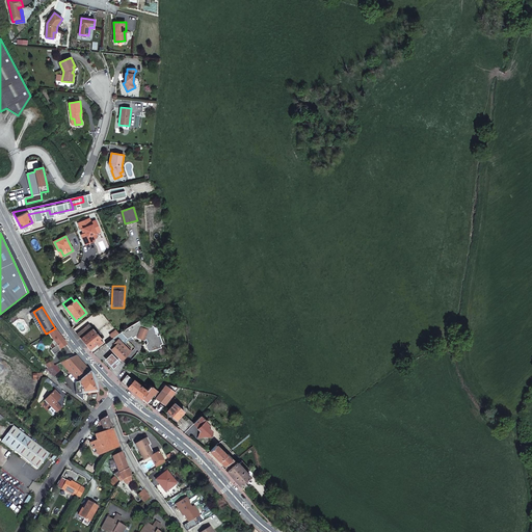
[(30,314),(43,336),(46,334),(33,312),(30,314)]
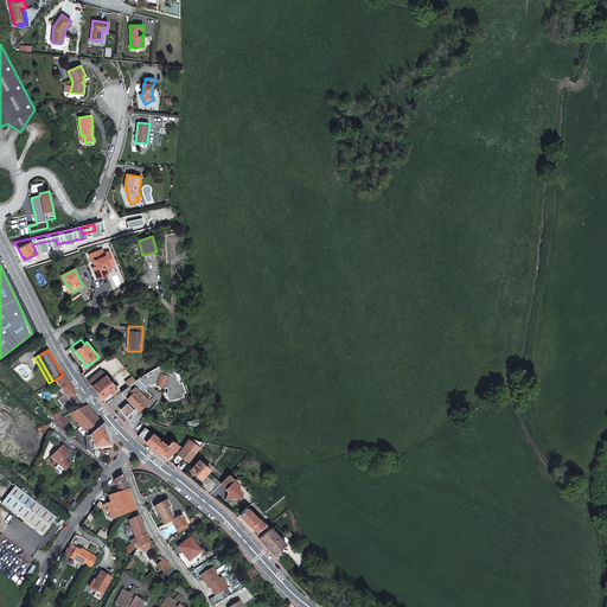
[(138,379),(145,385),(146,385),(147,387),(154,381),(155,384),(166,385),(168,390),(167,393),(168,398),(183,395),(181,391),(184,390),(180,381),(178,382),(177,378),(176,379),(173,371),(158,366),(138,379)]
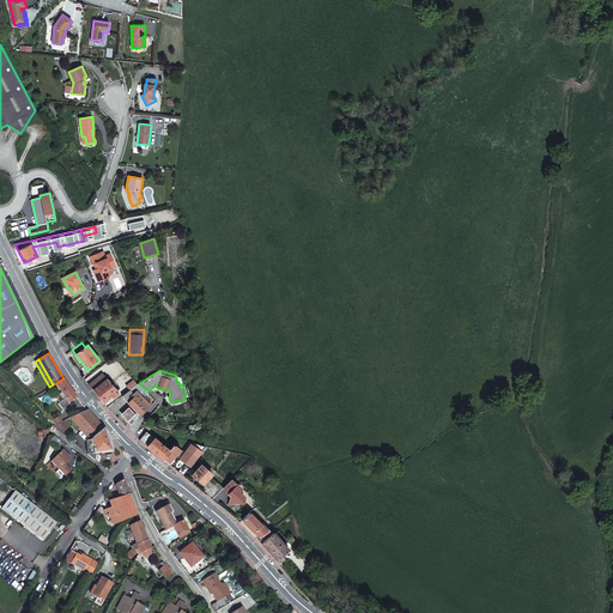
[(114,388),(117,386),(109,375),(105,378),(103,375),(89,386),(93,390),(103,402),(111,396),(113,398),(119,393),(114,388)]
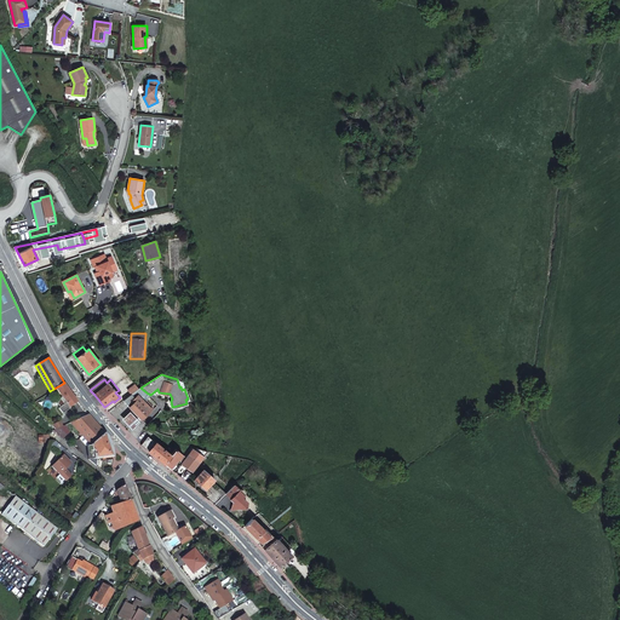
[(64,383),(56,388),(67,402),(70,407),(78,402),(65,386),(64,383)]
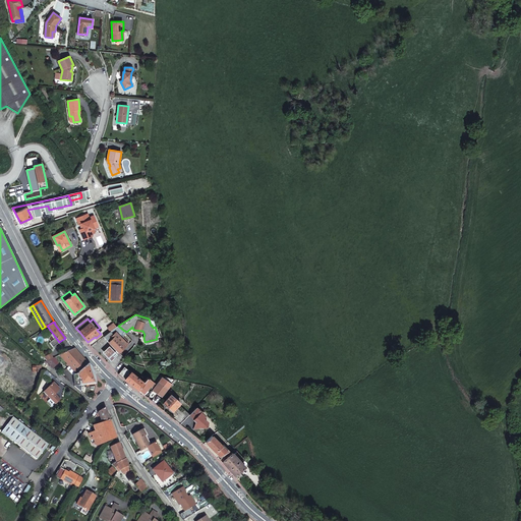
[(110,332),(104,337),(119,353),(128,344),(122,338),(123,336),(122,335),(124,332),(124,331),(118,326),(116,327),(110,332)]
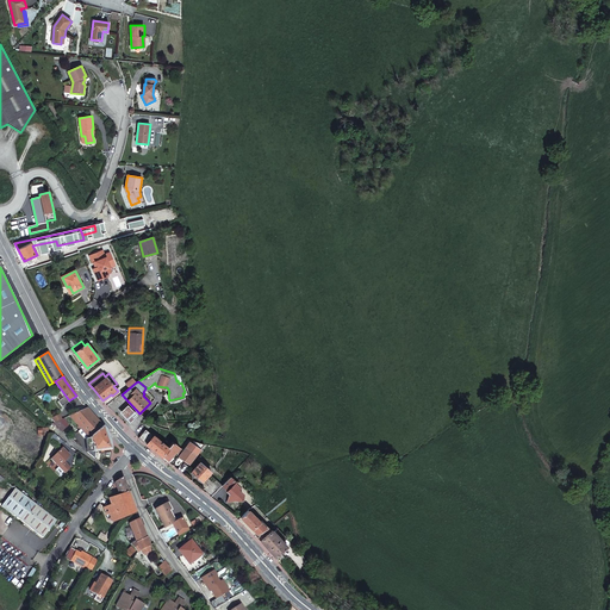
[(69,400),(66,396),(58,402),(62,406),(70,400),(69,400)]
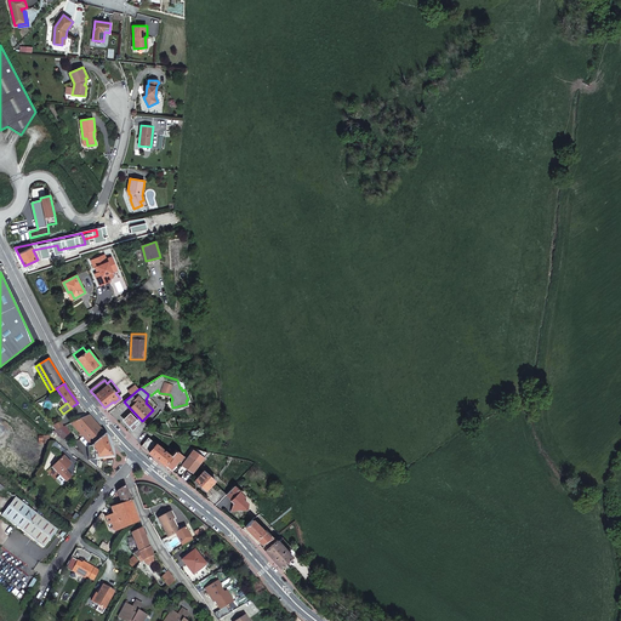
[(89,415),(73,422),(91,444),(104,434),(89,415)]
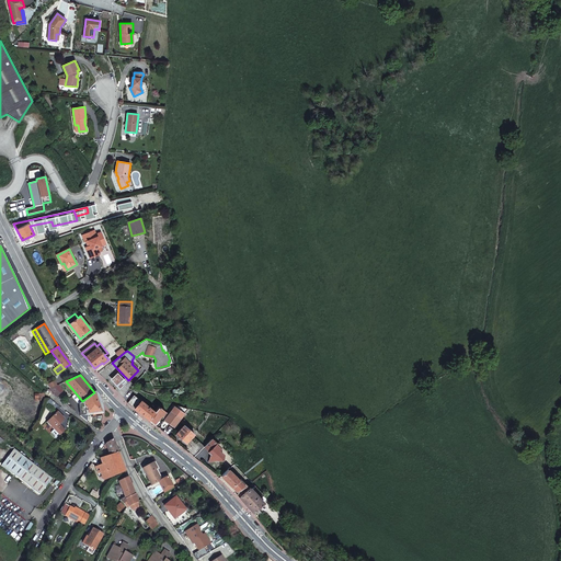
[(58,385),(52,388),(50,388),(58,396),(64,390),(60,384),(58,385)]
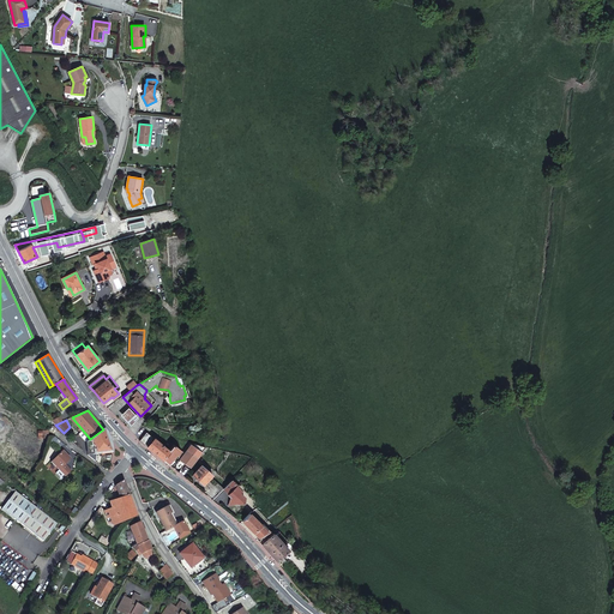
[(88,441),(88,455),(95,461),(96,455),(112,452),(110,444),(103,429),(90,439),(88,441)]
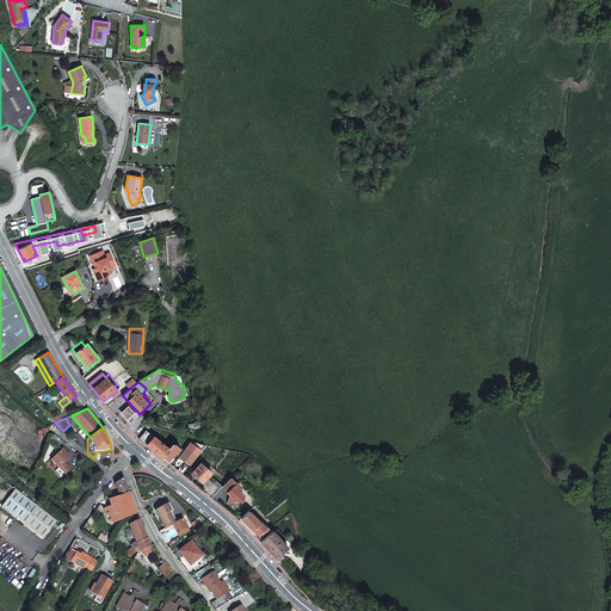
[(152,432),(148,430),(144,429),(137,438),(166,461),(173,451),(176,454),(180,448),(171,439),(165,445),(150,434),(152,432)]
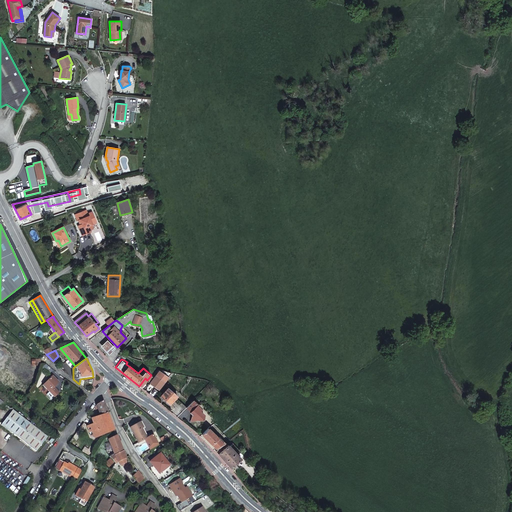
[(51,370),(45,365),(42,369),(48,374),(51,370)]
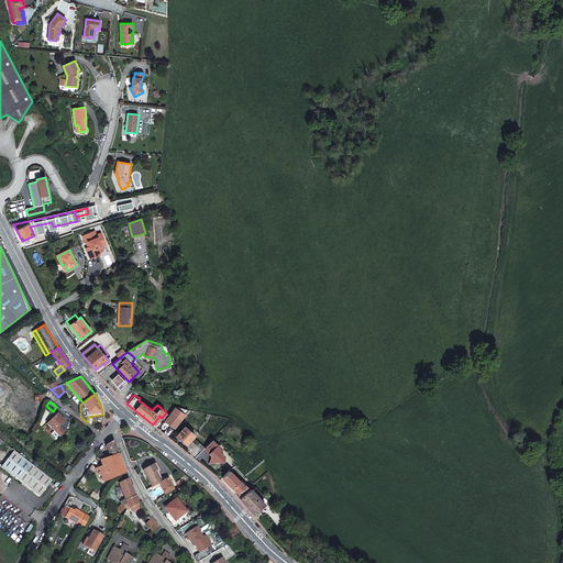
[(186,410),(175,405),(168,414),(165,417),(163,420),(162,421),(157,427),(164,432),(168,435),(176,423),(186,410)]
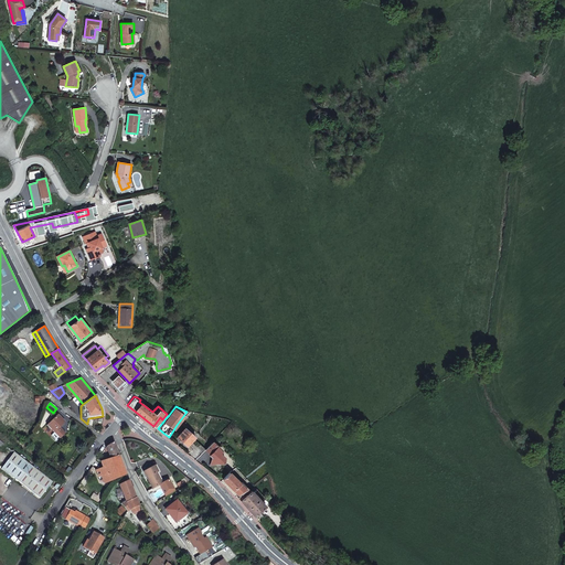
[(60,438),(64,434),(59,428),(60,426),(64,422),(57,415),(46,425),(60,438)]
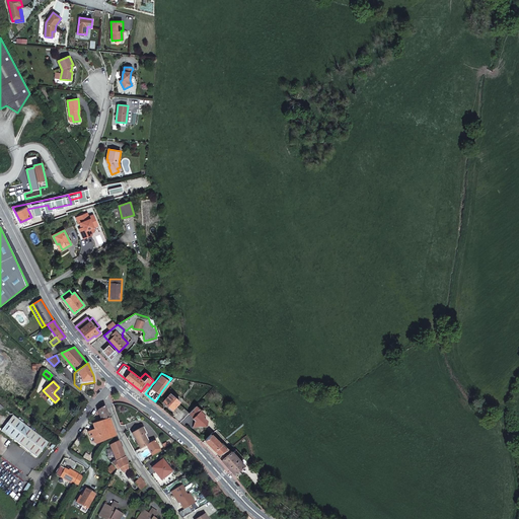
[(179,398),(170,390),(162,400),(165,403),(166,402),(171,406),(179,398)]
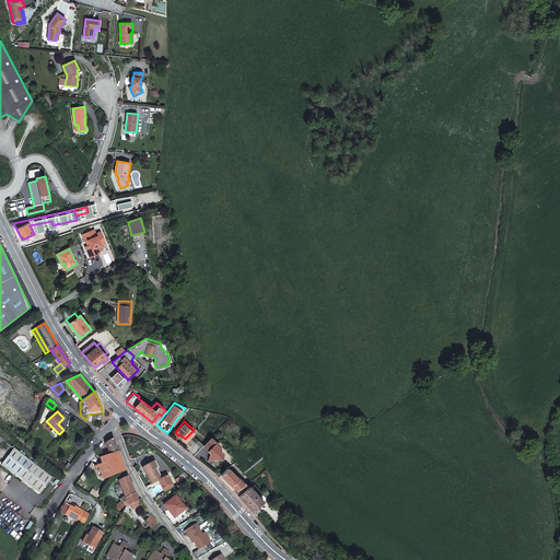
[(216,443),(208,435),(205,439),(201,443),(206,447),(206,448),(209,452),(207,455),(210,457),(212,455),(214,457),(220,456),(220,450),(216,446),(217,445),(216,443)]
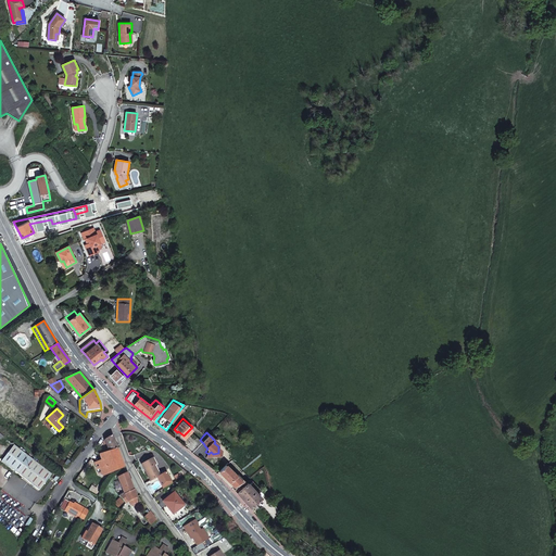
[(109,452),(117,449),(112,434),(104,440),(109,452)]
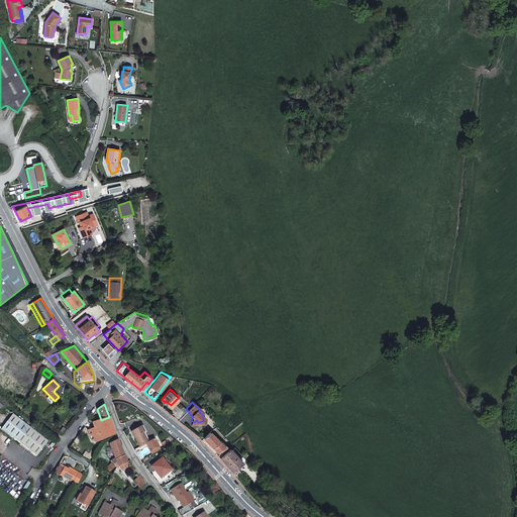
[(46,442),(48,440),(12,414),(2,429),(37,455),(46,442)]
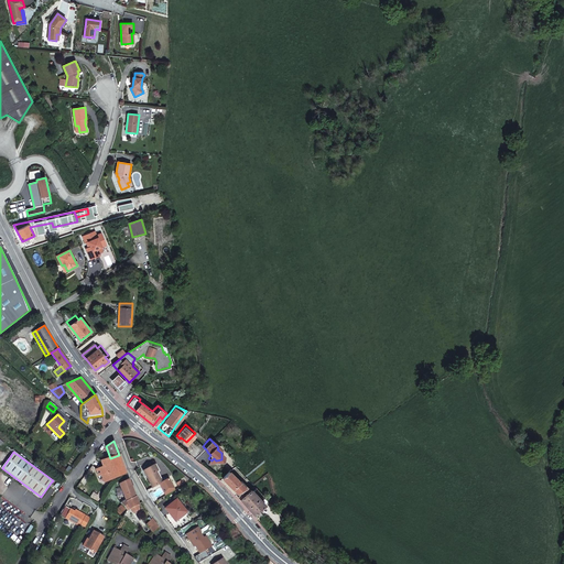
[(126,473),(119,455),(110,458),(108,458),(99,462),(101,467),(95,469),(101,484),(126,473)]
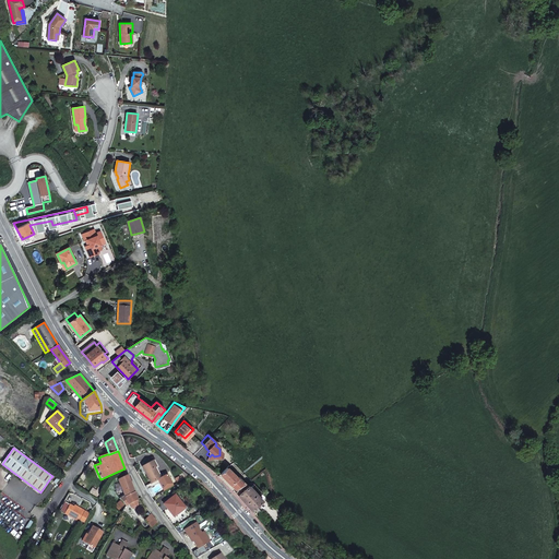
[(170,486),(174,484),(166,473),(161,476),(159,476),(154,466),(155,465),(152,460),(141,465),(151,482),(157,478),(164,489),(168,487),(170,486)]
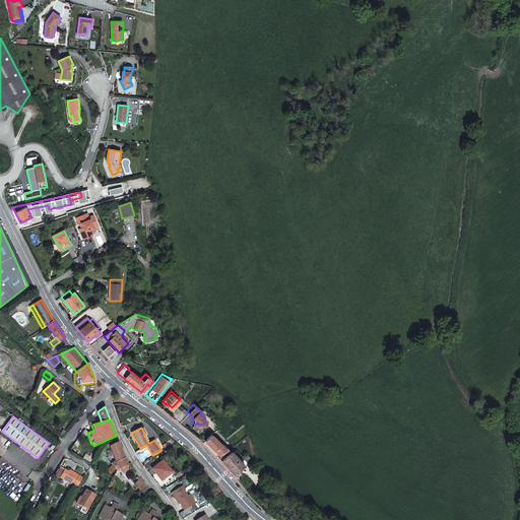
[(217,454),(225,448),(210,434),(203,440),(217,454)]
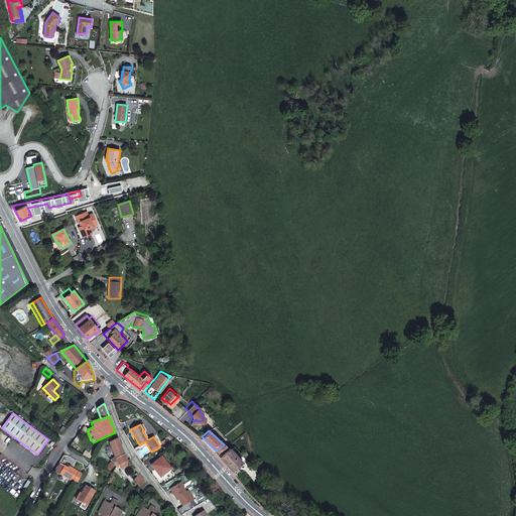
[(123,454),(117,438),(108,442),(113,455),(113,457),(114,458),(123,454)]
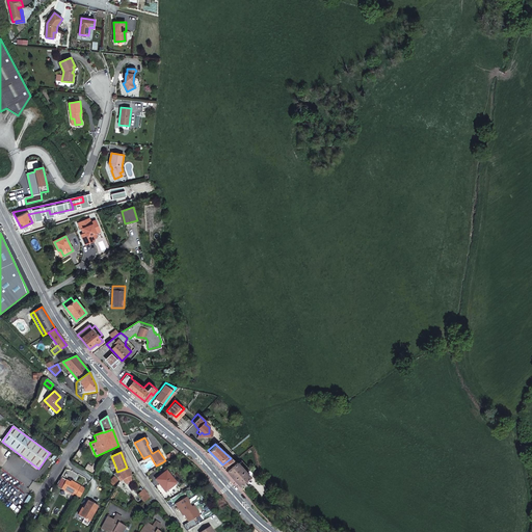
[(231,460),(222,468),(224,471),(232,478),(238,485),(248,476),(235,461),(233,462),(231,460)]
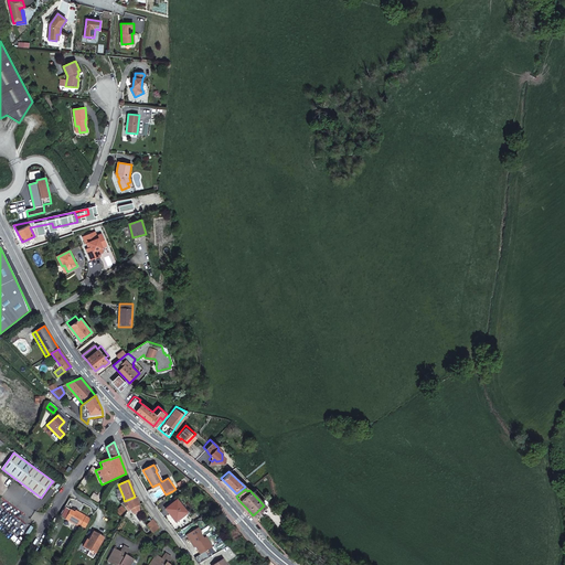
[(120,502),(127,510),(130,509),(137,505),(138,505),(135,497),(125,501),(124,500),(124,498),(120,502)]
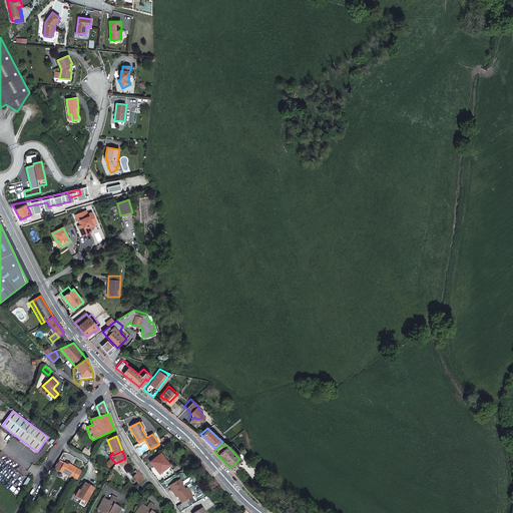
[(158,473),(168,465),(160,455),(150,462),(158,473)]
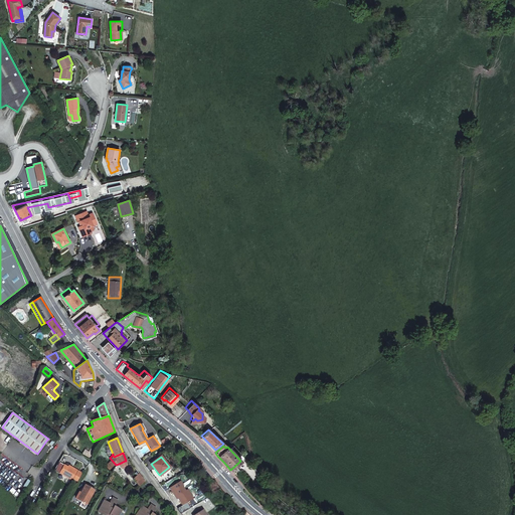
[(55,469),(60,472),(65,464),(59,461),(55,469)]
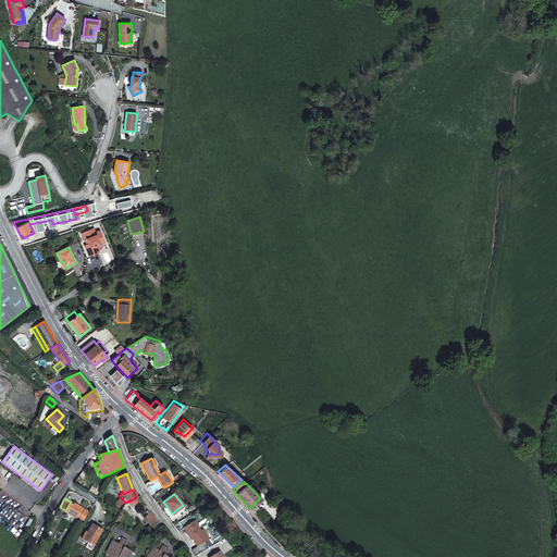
[(81,518),(85,520),(88,512),(89,511),(77,505),(77,506),(74,504),(71,502),(65,510),(79,519),(81,518)]
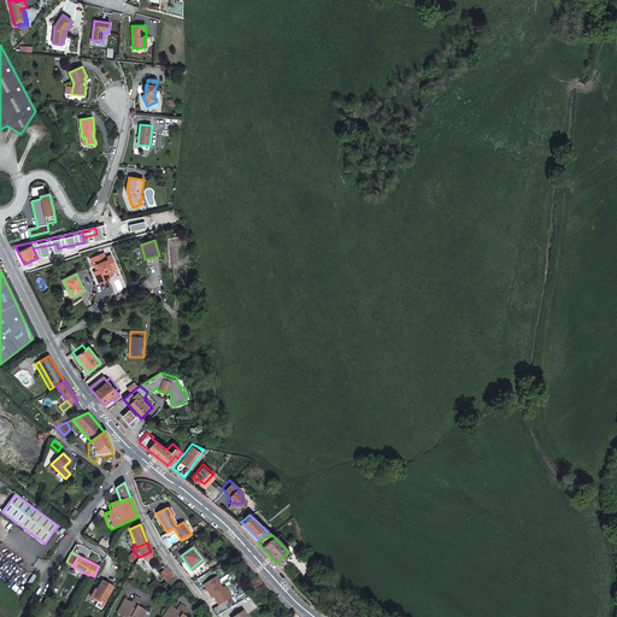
[(166,568),(160,575),(168,581),(172,576),(169,574),(170,573),(166,568)]
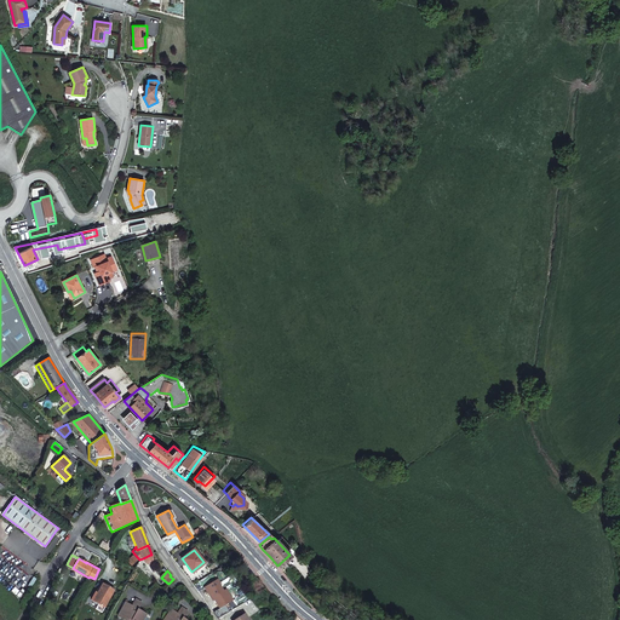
[(207,583),(202,586),(205,591),(207,590),(213,600),(218,607),(230,598),(223,587),(220,590),(216,584),(218,583),(214,578),(207,583)]
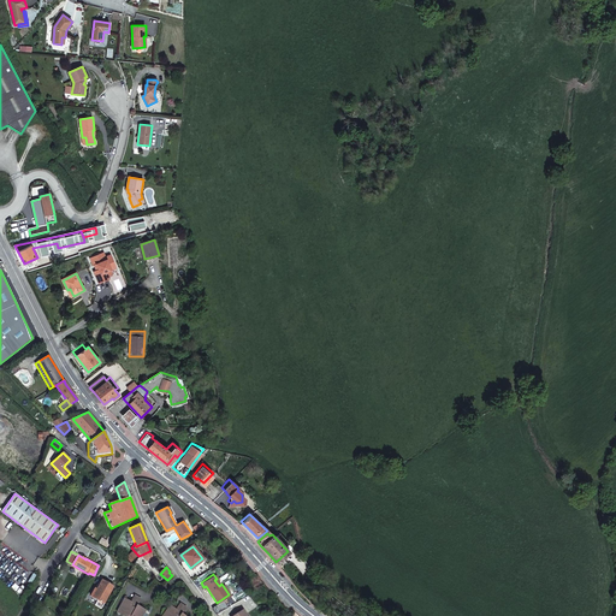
[(98,590),(93,598),(105,604),(114,586),(102,580),(98,590)]
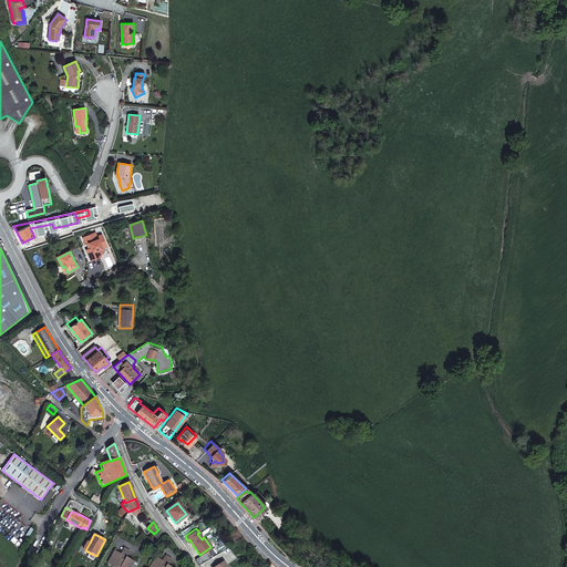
[(109,565),(113,566),(117,566),(119,566),(132,566),(134,562),(129,559),(129,560),(126,559),(130,553),(124,549),(121,555),(115,552),(109,565)]
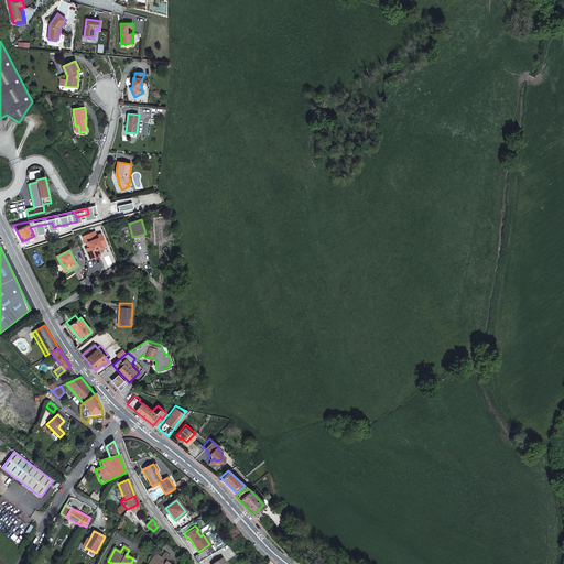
[(161,557),(156,554),(150,563),(170,563),(169,563),(167,563),(166,563),(171,556),(165,553),(161,557)]
